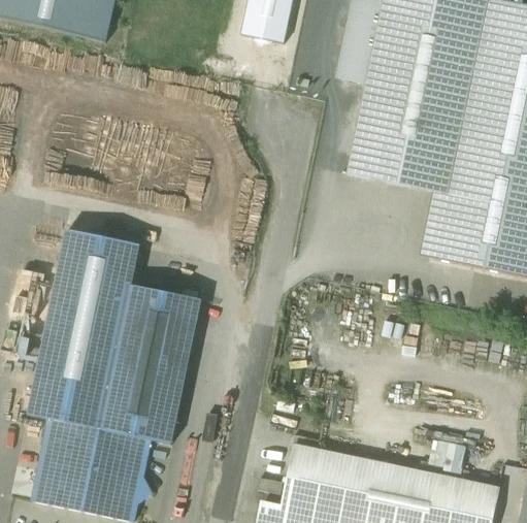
[(0,0),(0,8),(104,33),(111,0),(0,0)]
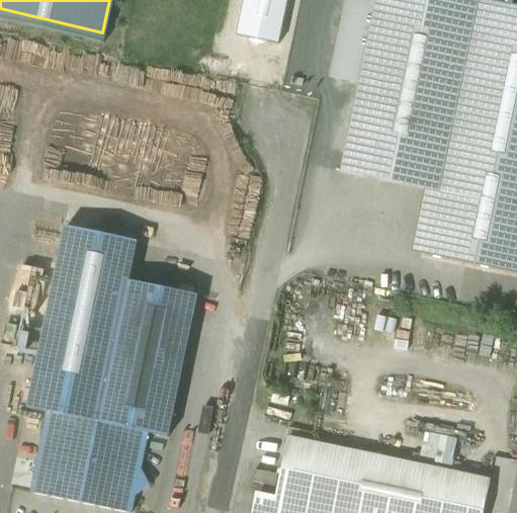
[(516,6),(489,0),(348,0),(333,73),(359,78),(340,167),(425,188),(412,249),(516,269),(516,6)]
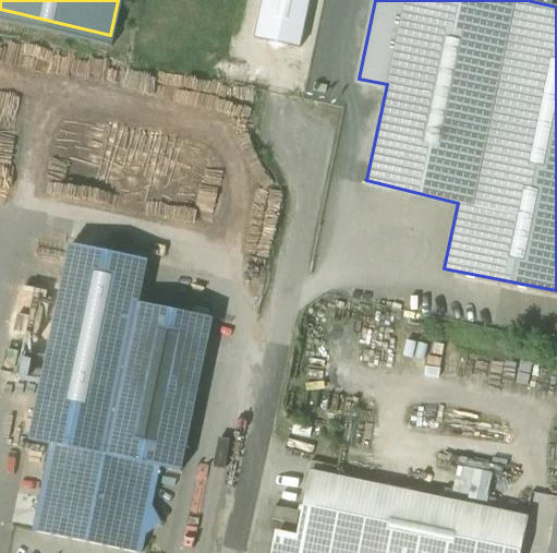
[(147,256),(71,240),(29,436),(51,441),(159,463),(181,467),(213,314),(138,299),(147,256)]
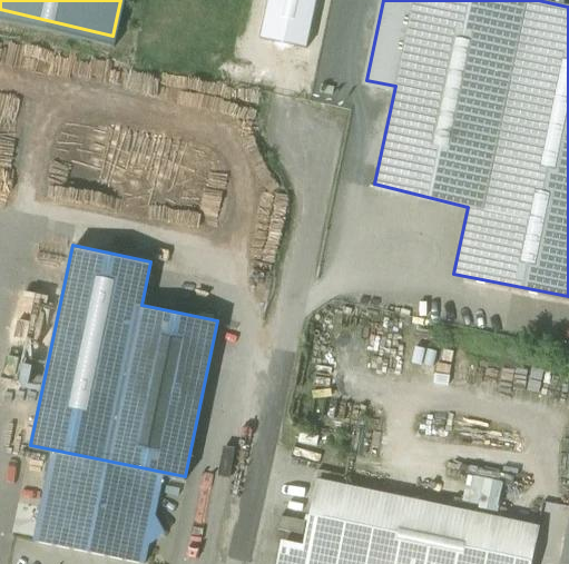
[(163,472),(52,449),(33,537),(145,560),(149,538),(162,528),(154,515),(163,472)]
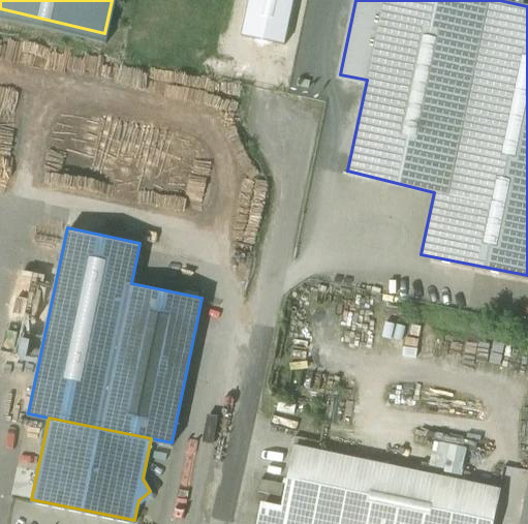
[(434,440),(432,467),(464,470),(466,443),(434,440)]
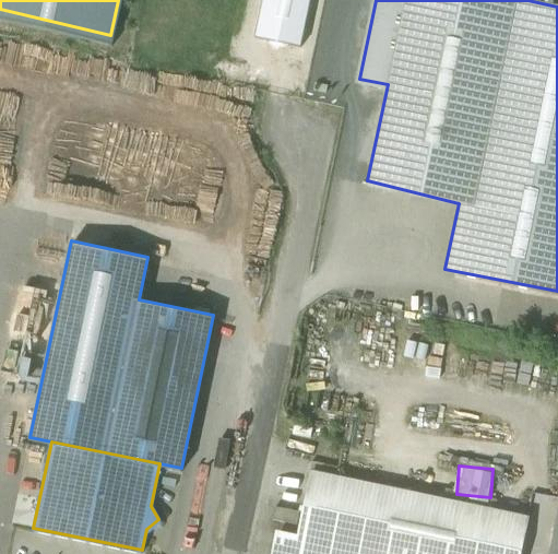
[(519,553),(527,515),(311,470),(298,534),(276,530),(272,553),(363,553),(364,550),(382,553),(519,553)]
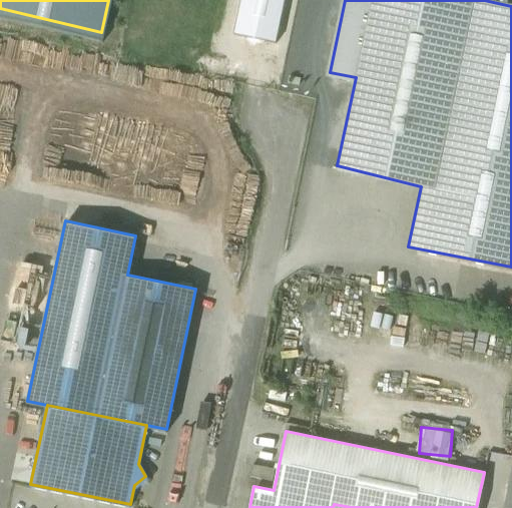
[(486,489),(506,490),(507,467),(511,466),(511,450),(487,450),(486,489)]
